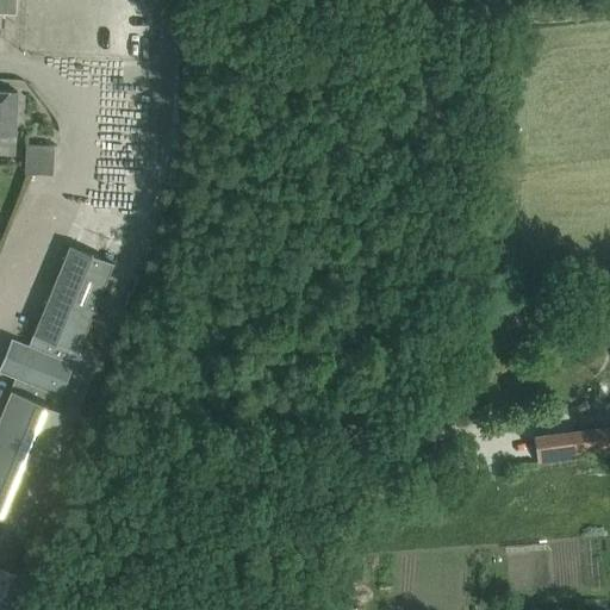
[(0,0),(0,12),(16,13),(16,0),(0,0)]
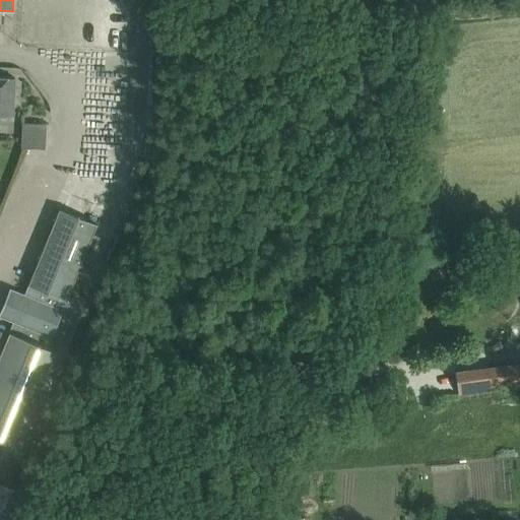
[(0,115),(13,116),(14,78),(0,77),(0,115)]
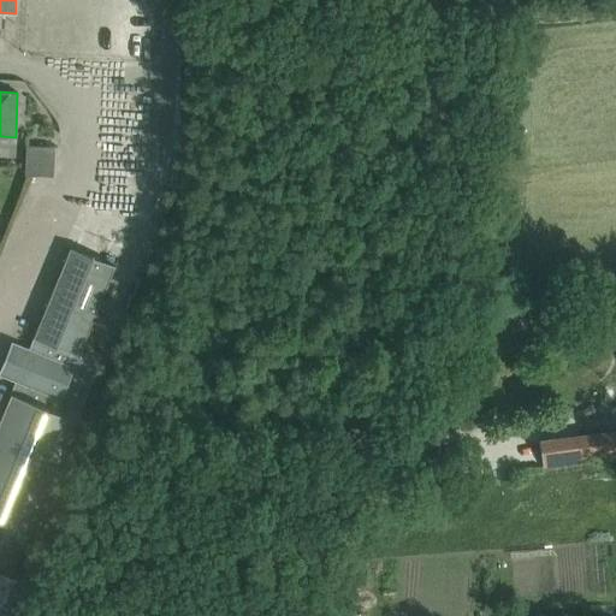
[(118,113),(124,137),(132,135),(140,164),(155,160),(142,107),(118,113)]
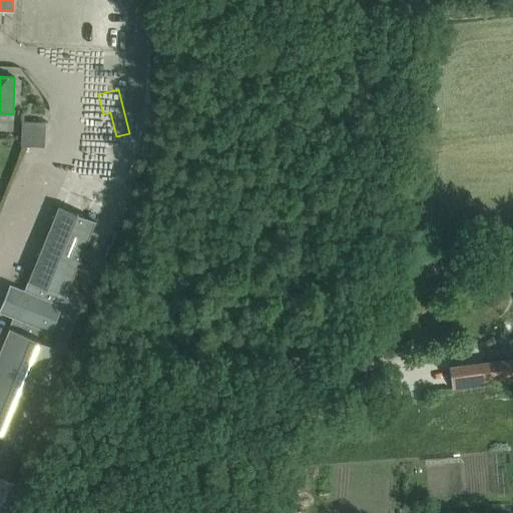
[(21,146),(30,146),(32,122),(22,122),(21,146)]
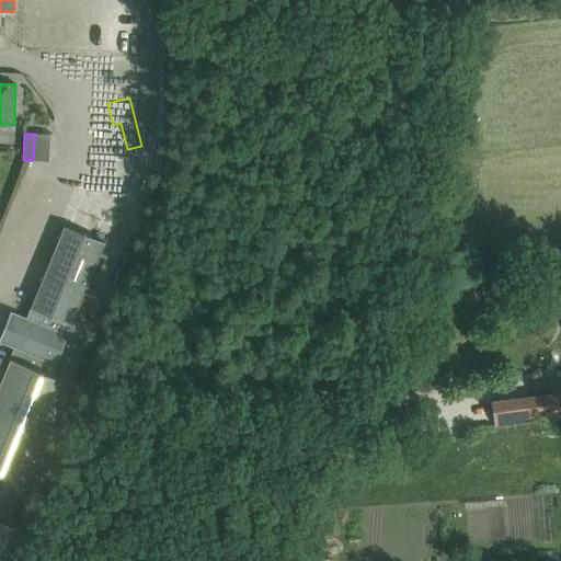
[(64,225),(26,318),(15,313),(3,343),(14,347),(0,380),(0,473),(36,489),(79,386),(70,382),(89,336),(83,323),(73,319),(105,242),(64,225)]
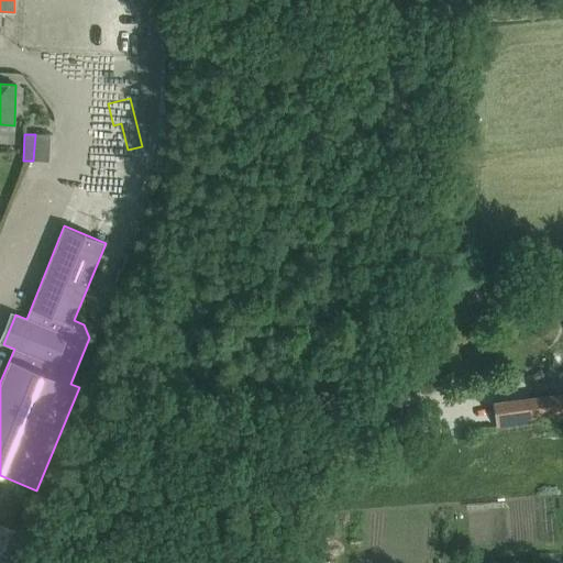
[(516,421),(529,419),(529,420),(562,415),(562,390),(526,396),(526,397),(512,399),(512,397),(490,401),(492,412),(494,412),(496,427),(517,424),(516,421)]
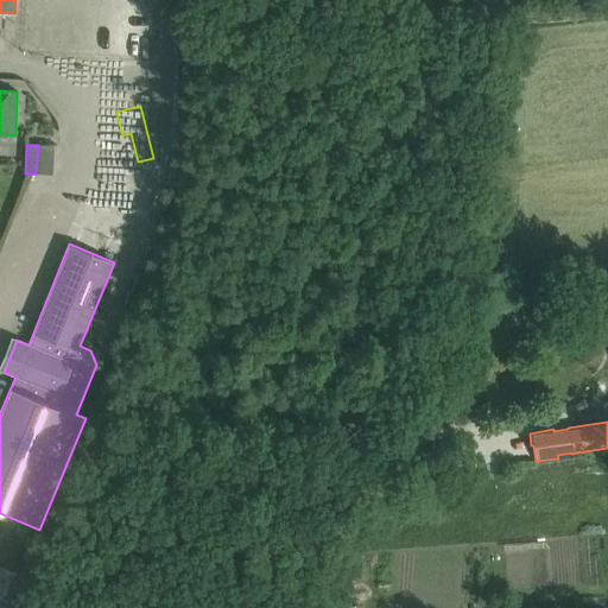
All buildings are outlined.
